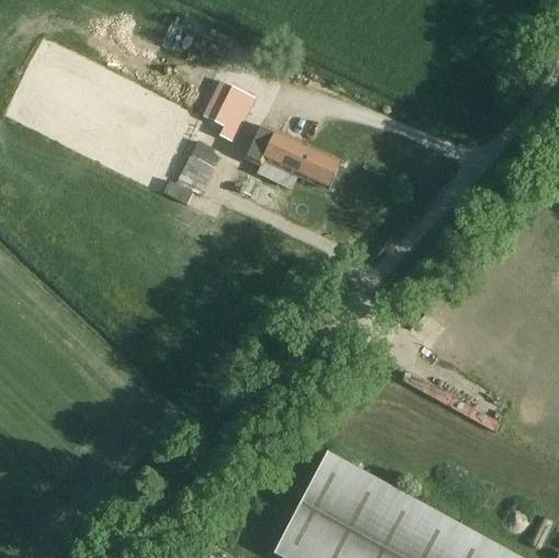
[(218,80),(202,115),(221,125),(217,135),(231,141),(253,97),(218,80)]
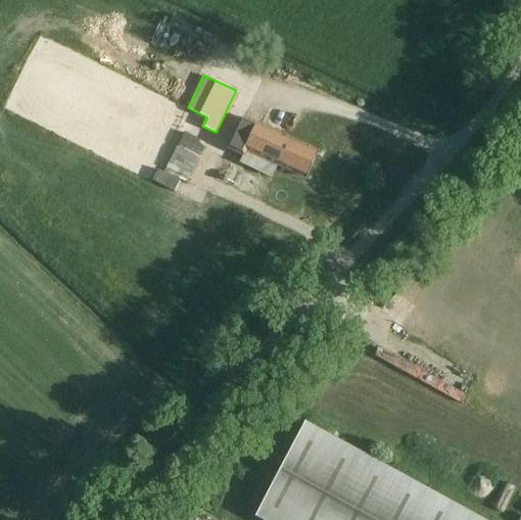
[(231,127),(218,153),(239,163),(239,162),(266,175),(272,160),(303,175),(315,150),(288,138),(272,130),(266,144),(231,127)]
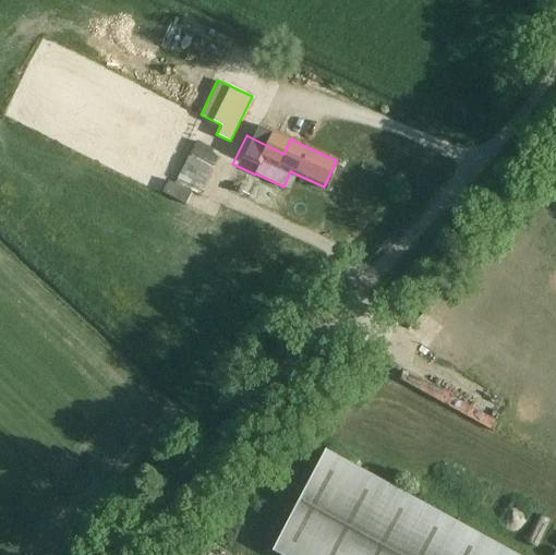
[(185,155),(173,181),(197,192),(216,154),(210,152),(213,146),(194,137),(186,156),(185,155)]
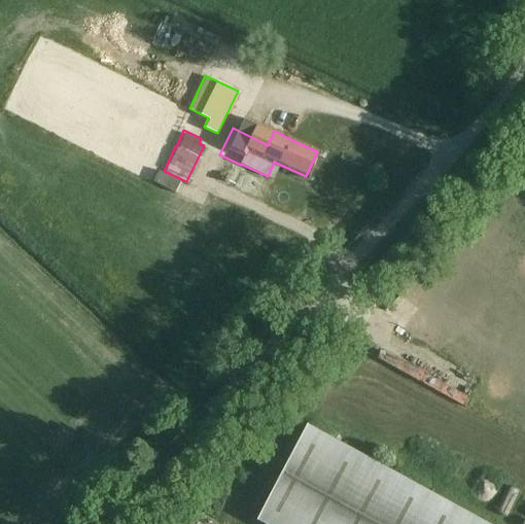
[(255,519),(265,523),(492,523),(308,424),(255,519)]
